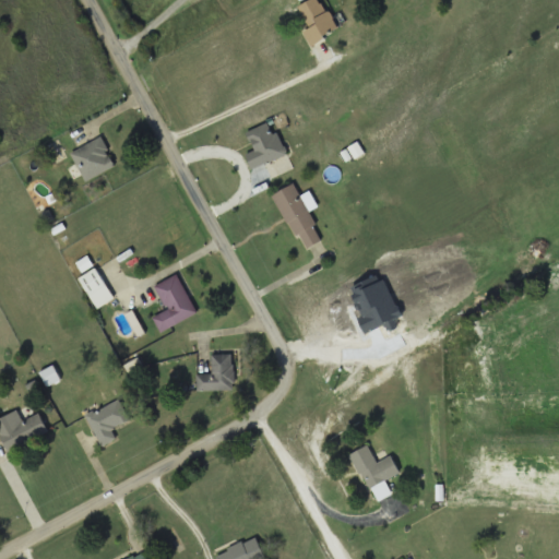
[(312,46),(341,31),(323,0),(311,0),(300,7),(311,28),(305,32),(312,46)]
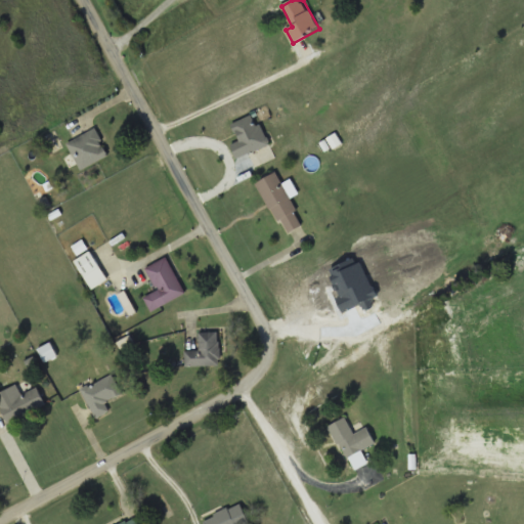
[(232,121),(238,140),(231,142),(235,156),(269,145),(262,121),(256,123),(253,115),(232,121)]
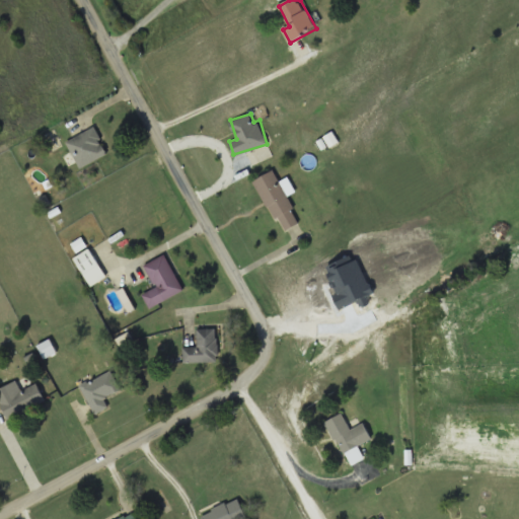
[(66,142),(81,168),(108,153),(93,127),(66,142)]
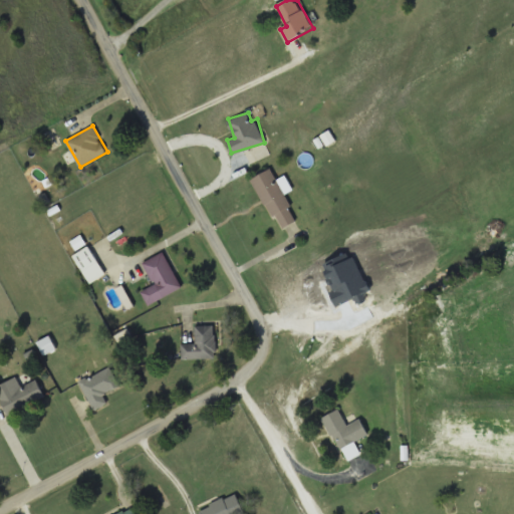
[(278,230),(297,221),(284,194),(292,190),(289,184),(281,188),(272,168),(253,177),(278,230)]
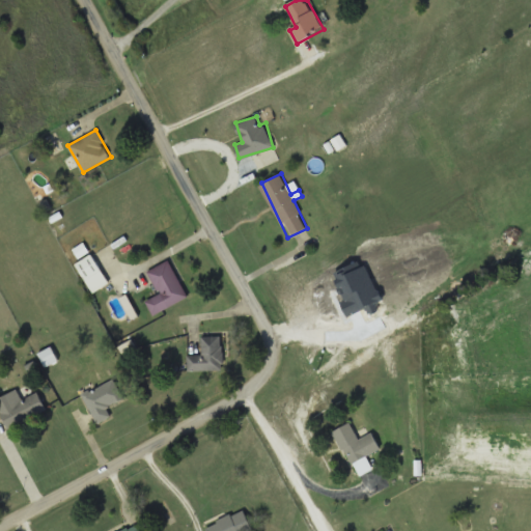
[(75,264),(93,292),(110,282),(91,254),(75,264)]
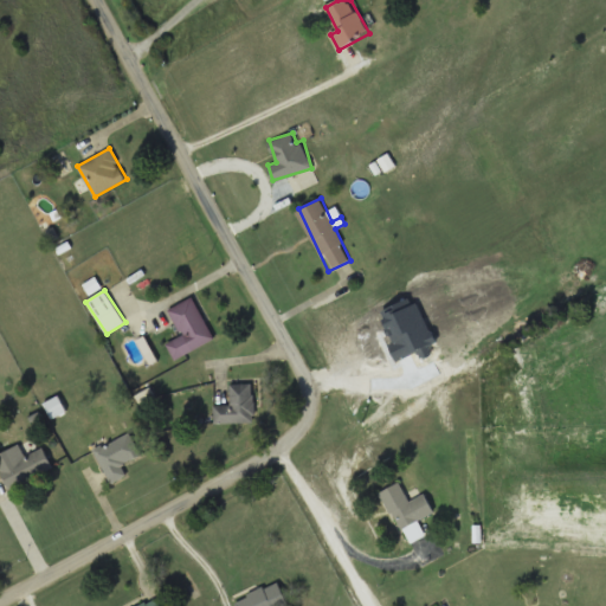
[(175,360),(214,340),(193,297),(169,310),(182,335),(166,343),(175,360)]
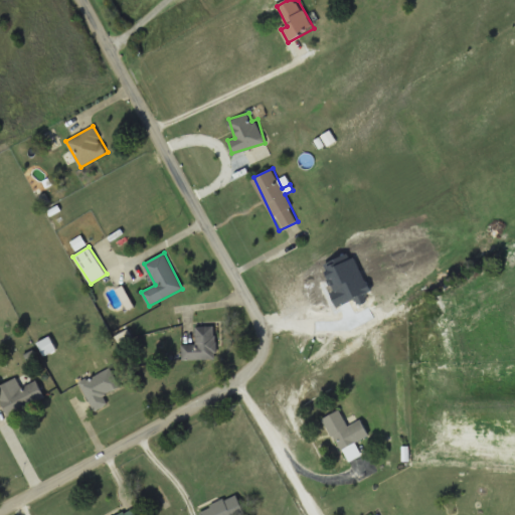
[(216,359),(216,326),(196,326),(196,344),(182,344),(182,359),(216,359)]
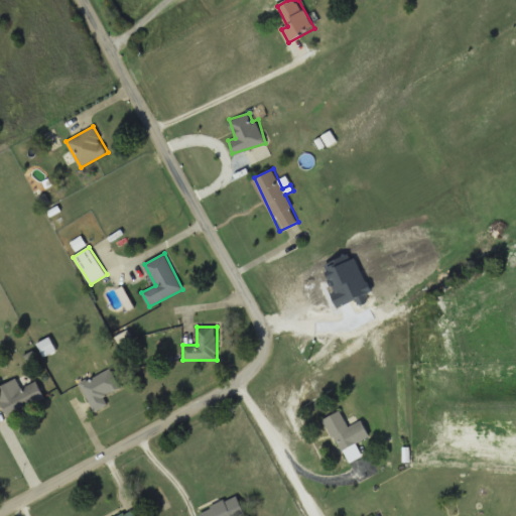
[(108,405),(104,396),(121,387),(111,368),(81,383),(95,411),(108,405)]
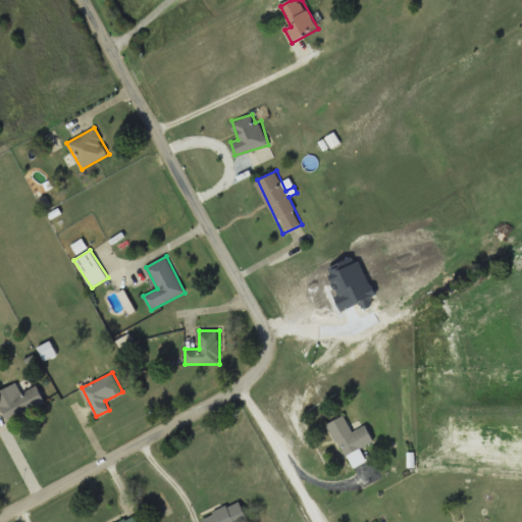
[(39,385),(21,394),(17,383),(0,390),(0,404),(8,421),(47,404),(39,385)]
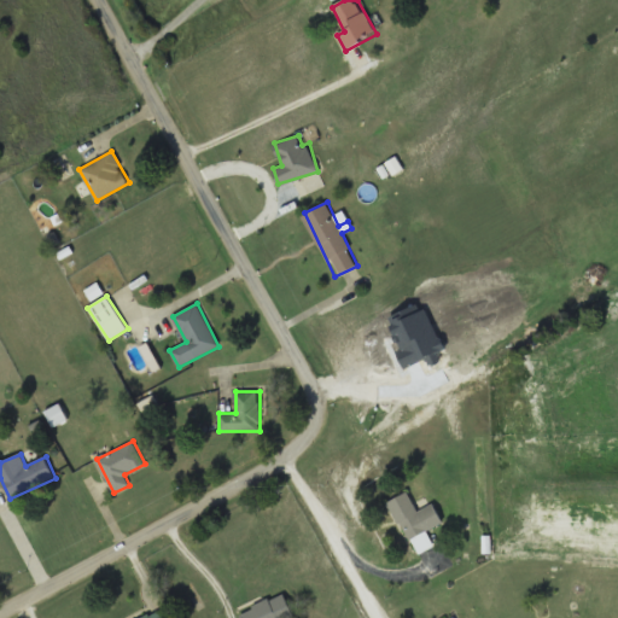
[(444,522),(433,503),(418,512),(407,491),(388,503),(408,541),(444,522)]
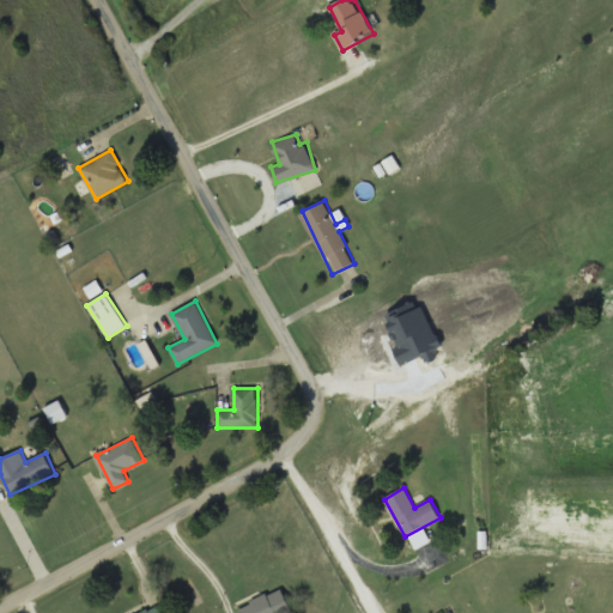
[(291,612),(293,612),(280,587),(237,610),(238,612),(291,612)]
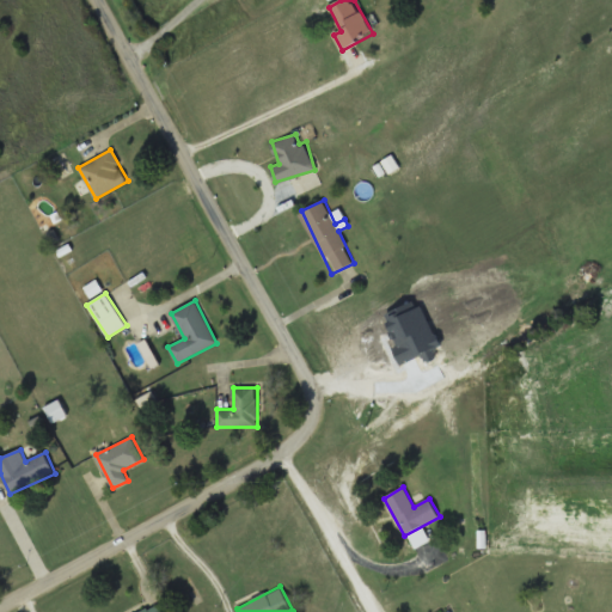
[(136,611),(169,611),(163,599),(136,611)]
